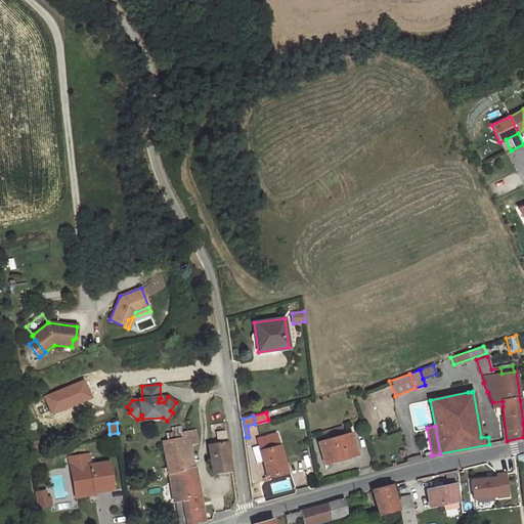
[(168,433),(169,440),(187,437),(186,431),(182,432),(181,427),(171,429),(172,432),(168,433)]
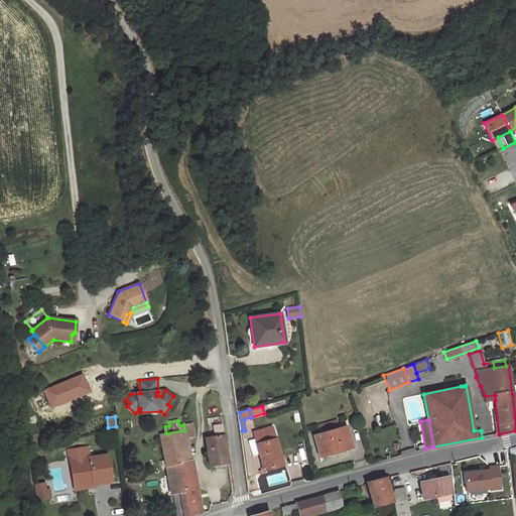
[(337,420),(318,425),(320,433),(313,435),(319,457),(352,447),(346,426),(339,428),(337,420)]
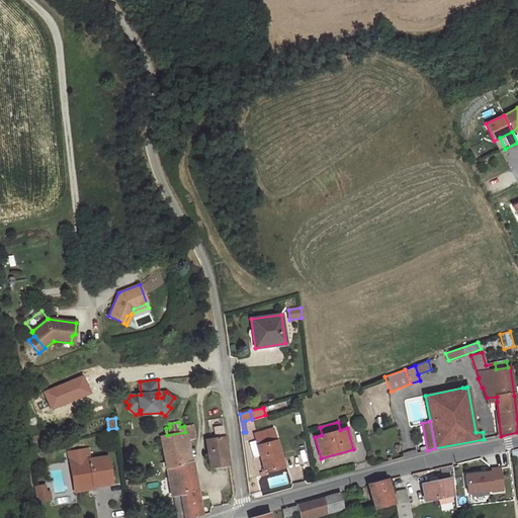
[(193,425),(184,426),(185,432),(187,440),(189,440),(196,439),(193,425)]
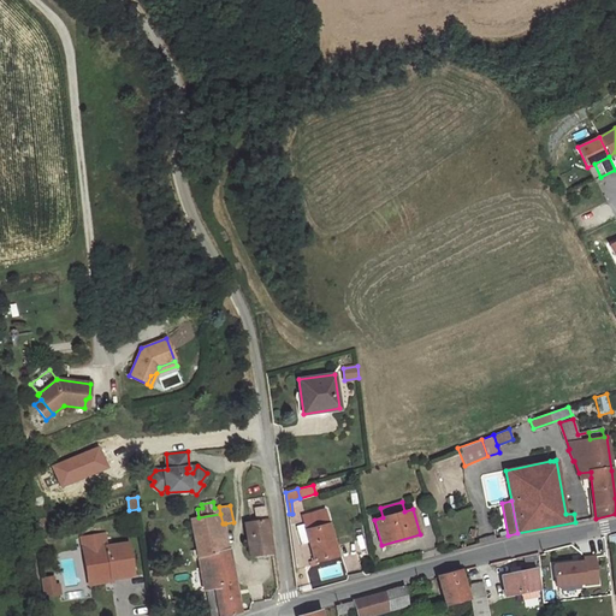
[(273,554),(266,507),(256,508),(258,521),(250,522),(254,543),(248,544),(249,556),(273,554)]
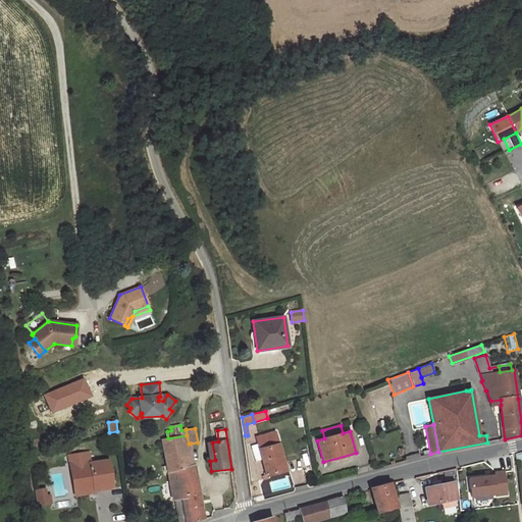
[(274,431),(256,436),(258,444),(262,459),(266,473),(264,473),(264,475),(262,476),(263,480),(268,478),(267,476),(285,470),(274,431)]
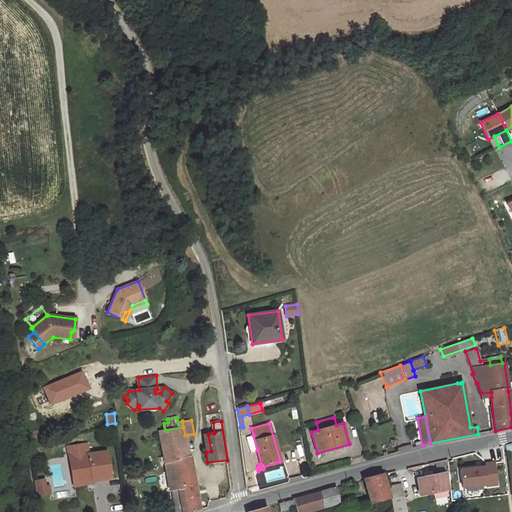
[(165,430),(159,431),(165,464),(191,458),(187,435),(185,435),(183,427),(165,430)]
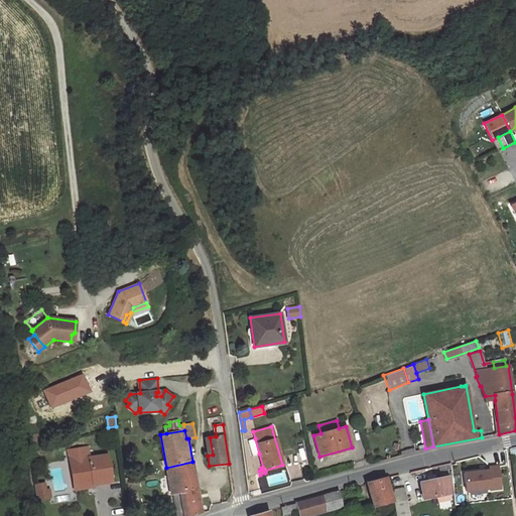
[(259,454),(255,438),(248,440),(252,456),(259,454)]
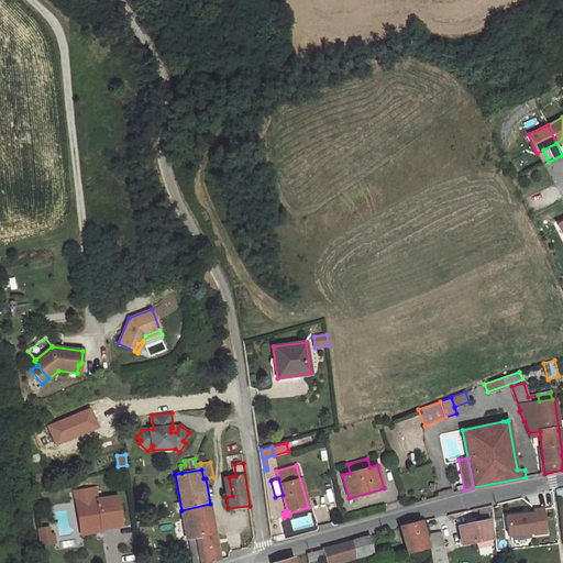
[(98,497),(97,487),(75,490),(76,500),(98,497)]
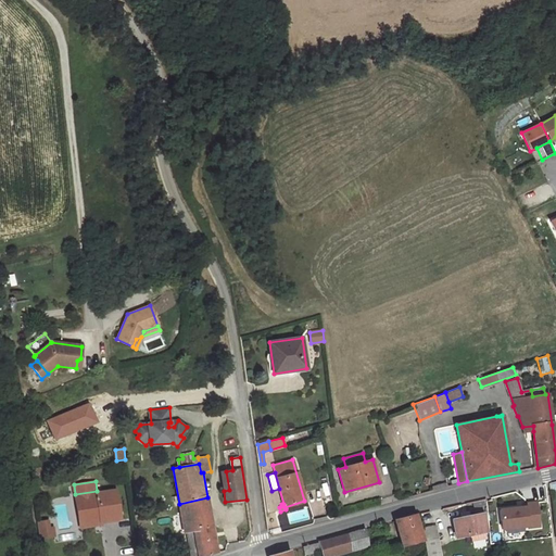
[(97,491),(75,494),(79,518),(99,515),(100,521),(121,518),(116,490),(97,493),(97,491)]
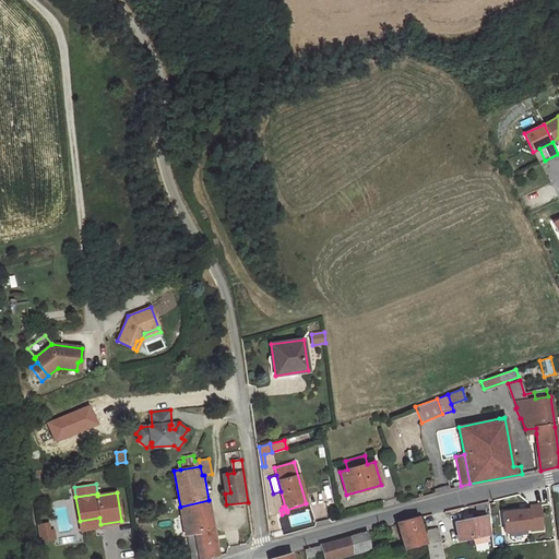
[(211,511),(209,500),(180,507),(182,519),(211,511)]
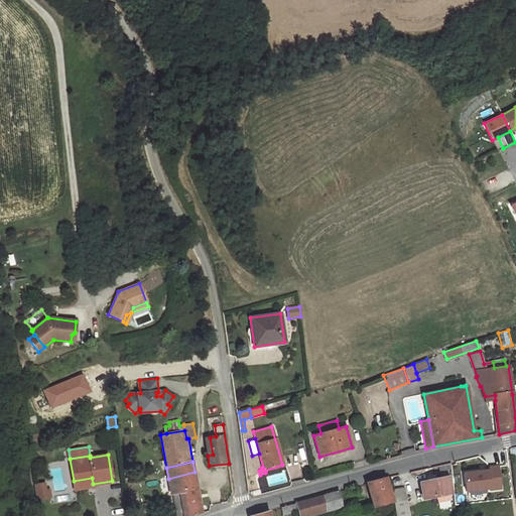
[(453,476),(452,463),(437,466),(439,478),(447,477),(453,476)]
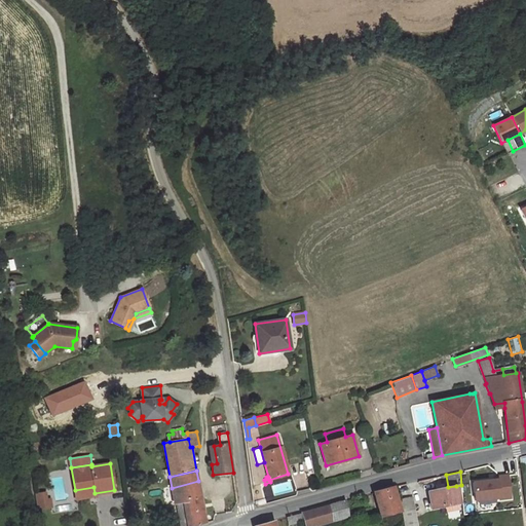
[(497,480),(473,483),(475,500),(499,498),(499,500),(511,499),(508,477),(497,478),(497,480)]
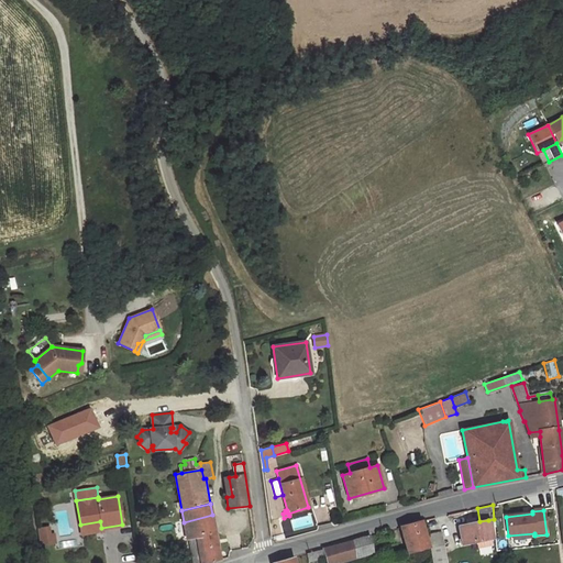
[(196,537),(200,562),(209,562),(220,560),(219,556),(212,515),(184,522),(187,539),(188,539),(196,537)]
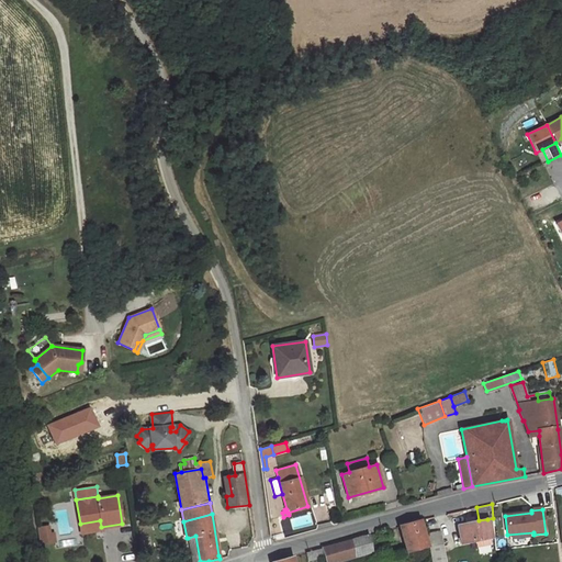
[(469,523),(458,525),(461,542),(475,540),(489,538),(491,537),(487,519),(479,520),(471,521),(469,523)]
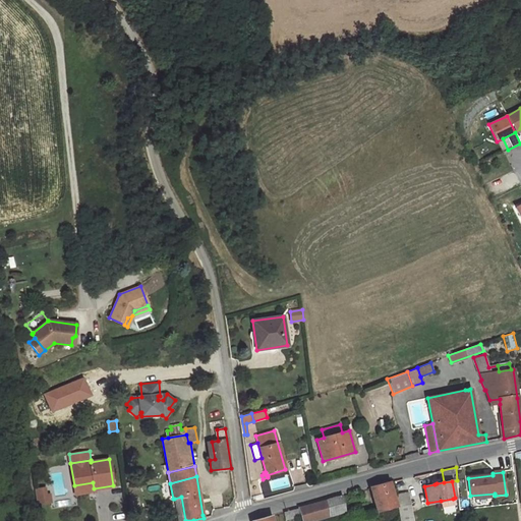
[(93,482),(74,485),(75,494),(95,491),(94,488),(93,482)]
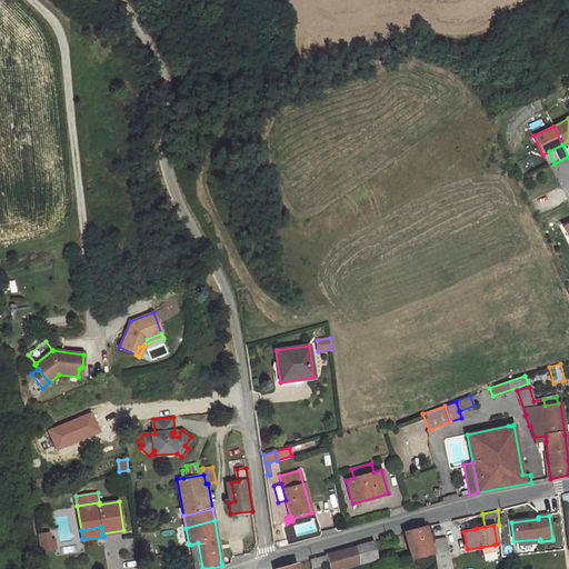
[(432,553),(426,527),(405,532),(411,559),(432,553)]
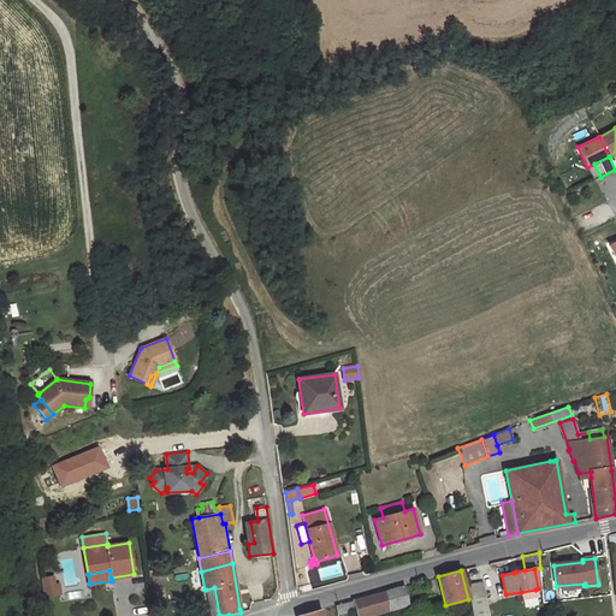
[(52,576),(41,578),(42,586),(53,585),(52,576)]
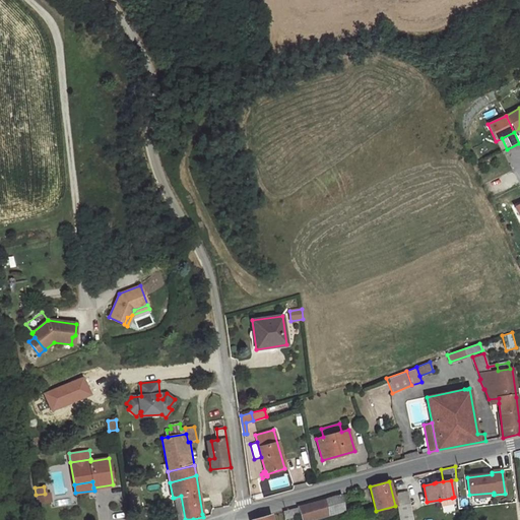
[(407,492),(395,494),(399,519),(412,519),(407,492)]
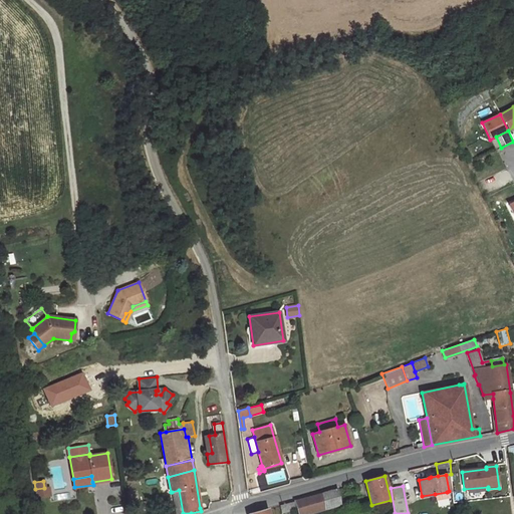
[(44,488),(35,489),(36,497),(50,495),(49,487),(44,488)]
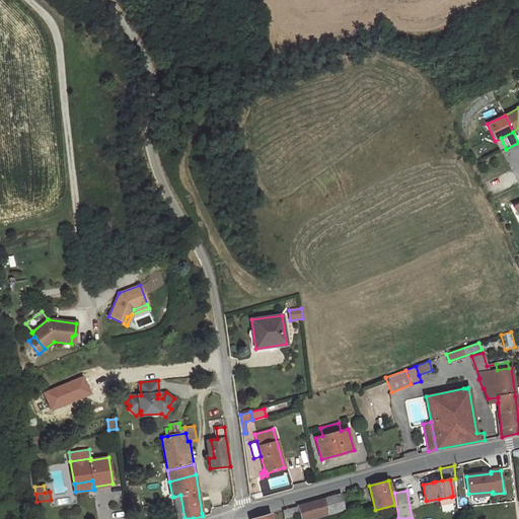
[(344,508),(341,494),(324,499),(326,513),(344,508)]
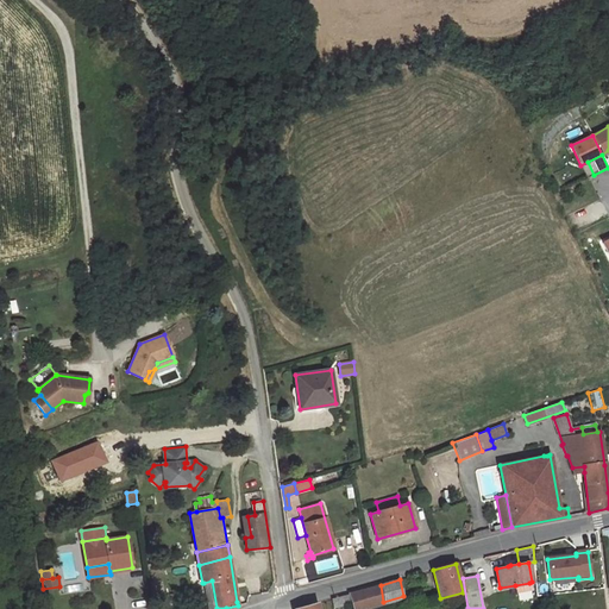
[(203,583),(207,608),(217,608),(212,581),(203,583)]
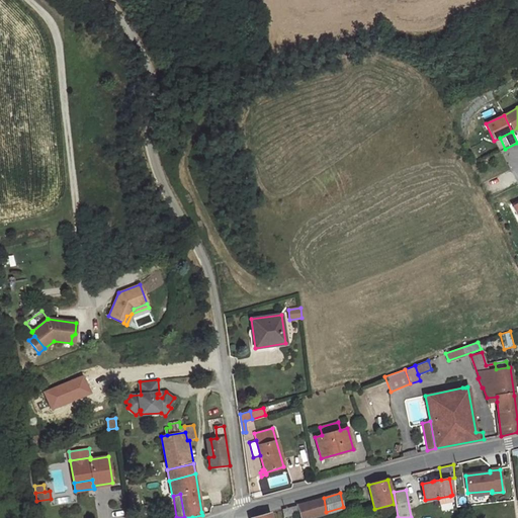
[(450,496),(438,498),(439,504),(452,501),(450,496)]
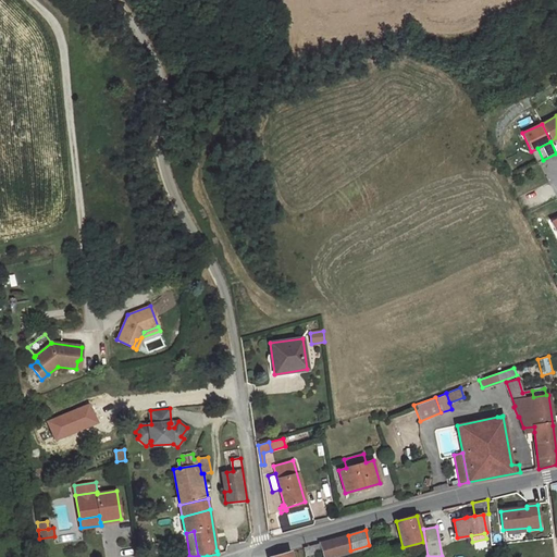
[(348,535),(304,547),(306,556),(322,552),(323,556),(331,556),(350,551),(348,535)]
